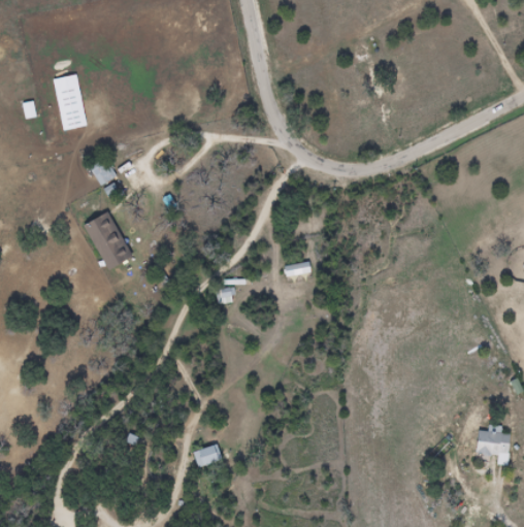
[(90,166),(102,186),(118,176),(104,157),(90,166)]
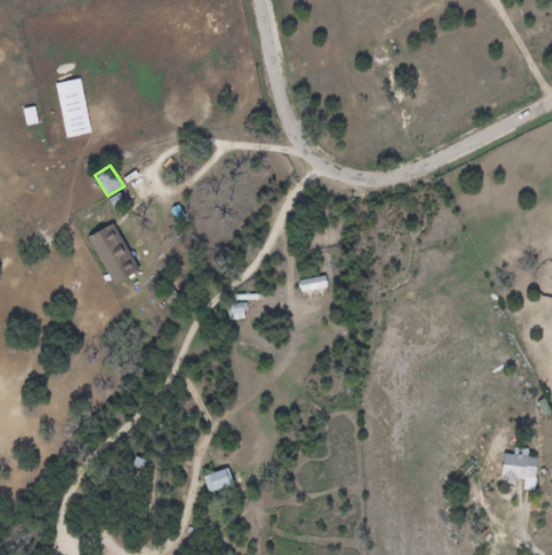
[(112,285),(139,274),(117,224),(90,236),(112,285)]
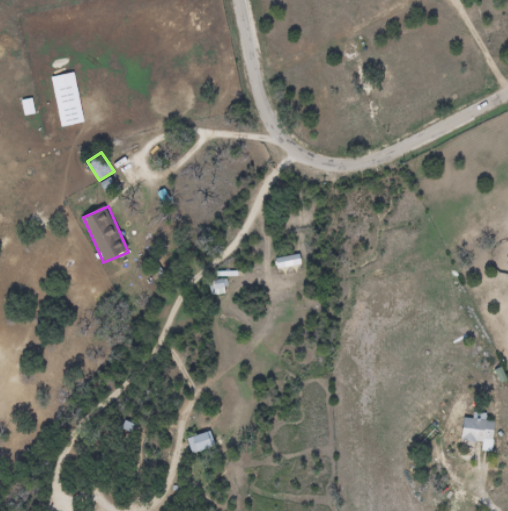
[(276,287),(311,284),(309,264),(273,268),(276,287)]
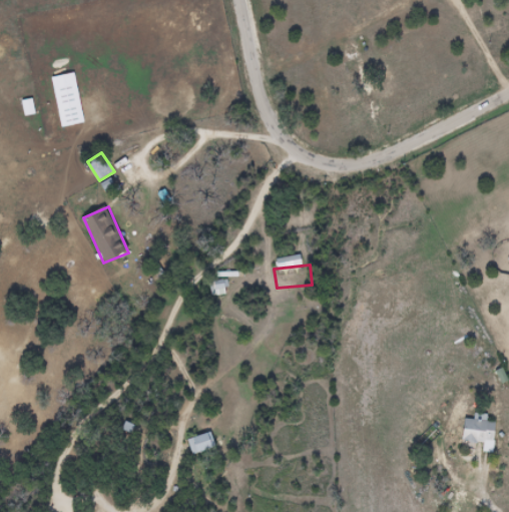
[(214,294),(224,294),(223,282),(214,283),(214,294)]
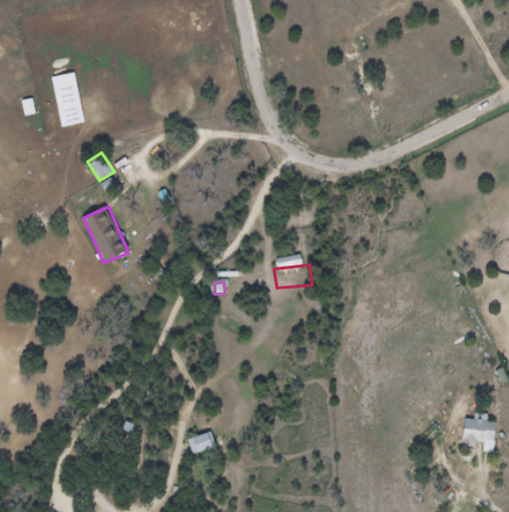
[(462,442),(494,442),(494,420),(462,420),(462,442)]
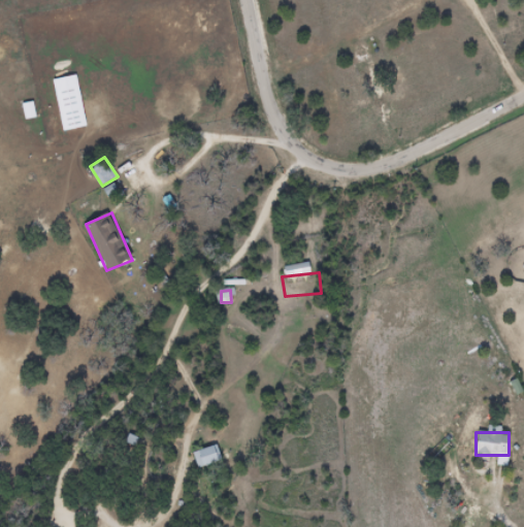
[(198,468),(218,463),(214,447),(194,452),(198,468)]
